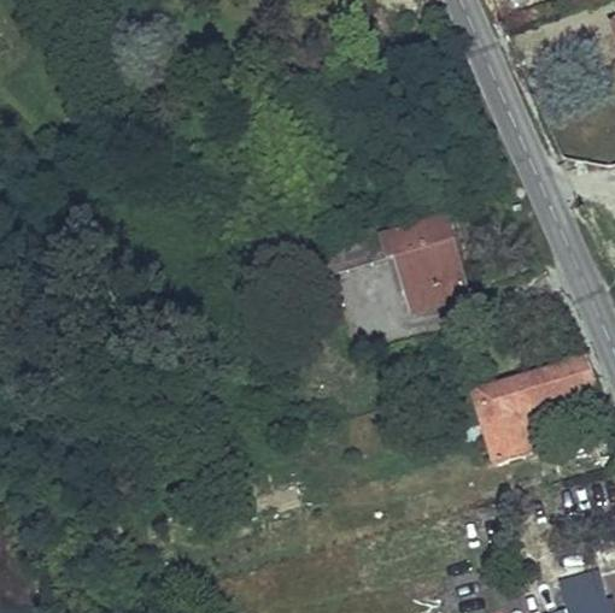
[(388,234),(322,253),(329,275),(394,255),(410,311),(464,293),(441,218),(388,234)]
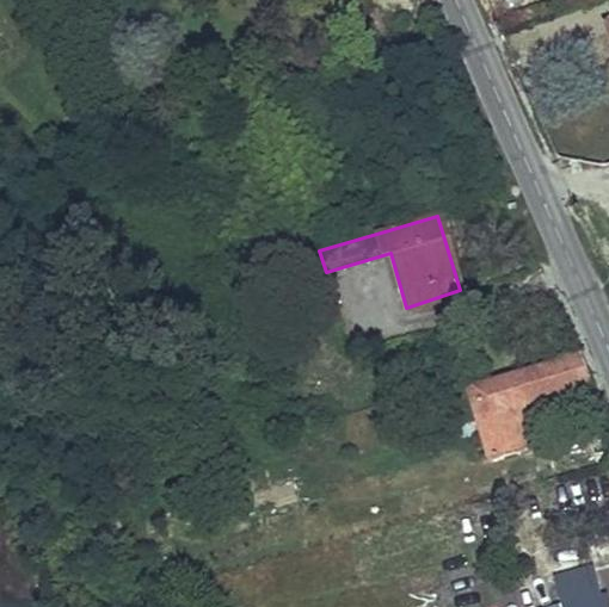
[(381,221),(317,240),(319,251),(385,231),(381,221)]
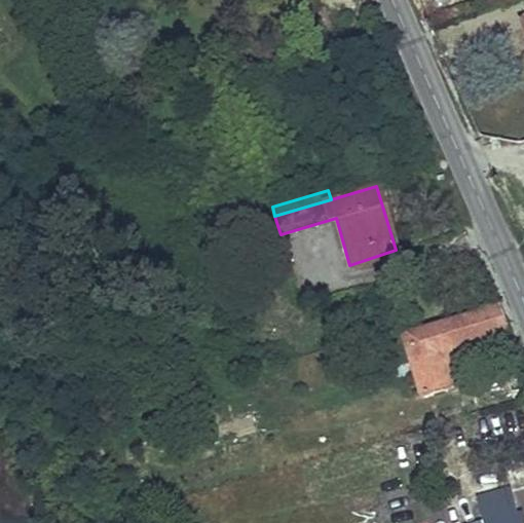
[(498,301),(400,330),(418,395),(439,388),(444,386),(438,365),(448,362),(444,350),(448,348),(509,330),(498,301)]
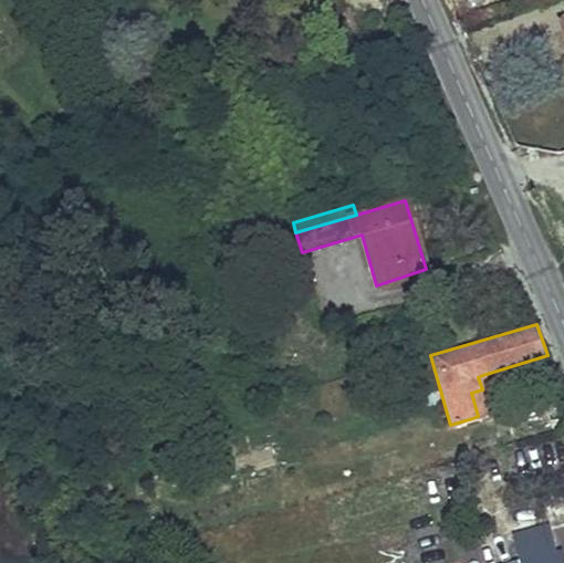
[(471,393),(478,416),(492,412),(482,375),(478,377),(482,389),(471,393)]
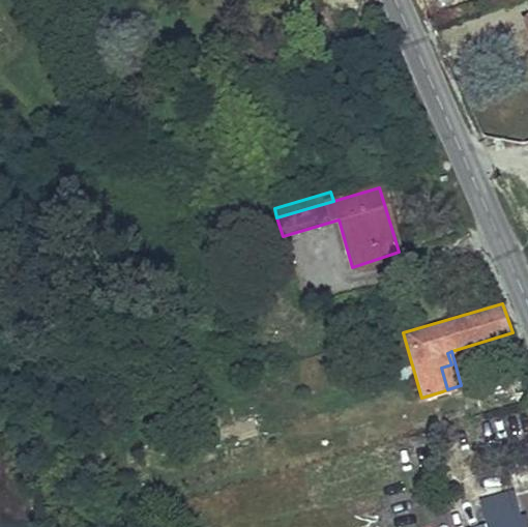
[(485,525),(476,526),(521,526),(509,488),(476,498),(485,525)]
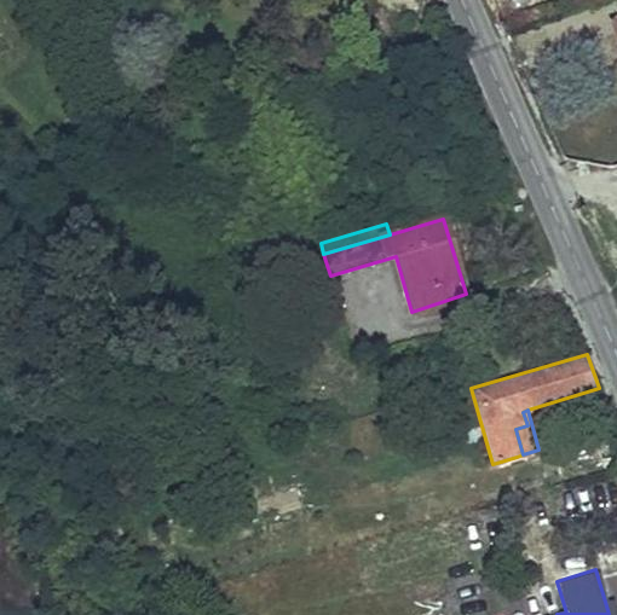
All buildings are outlined.
